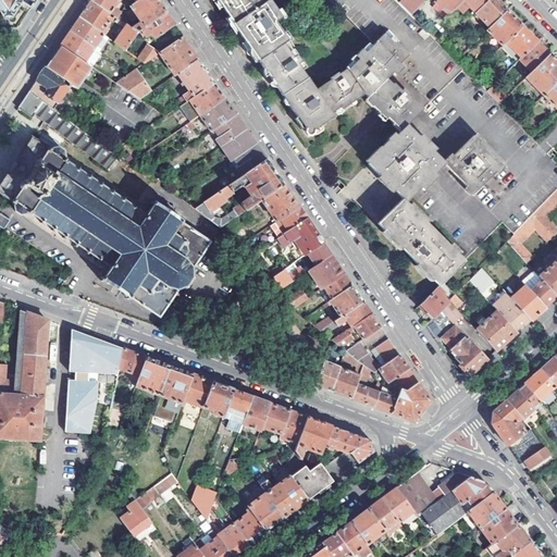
[(0,0),(0,11),(4,16),(12,16),(22,2),(31,9),(36,0),(0,0)]
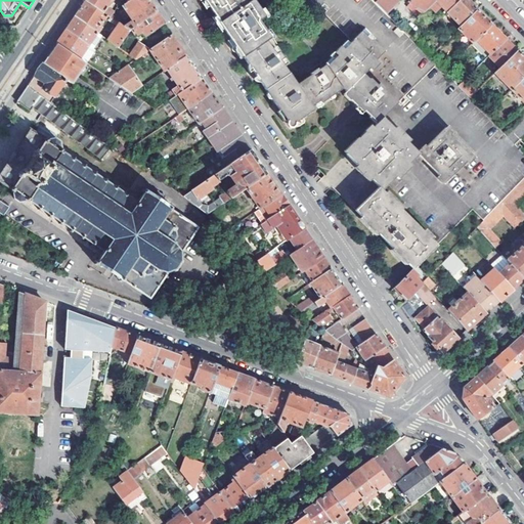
[(86,0),(86,1),(107,16),(111,18),(114,13),(114,12),(107,8),(111,3),(112,4),(114,2),(112,0),(86,0)]
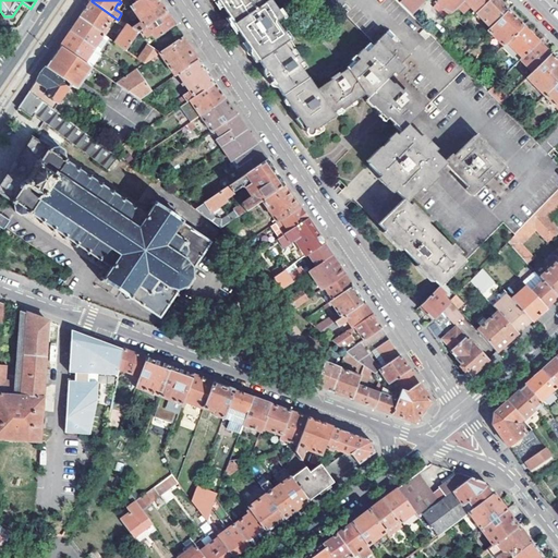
[(132,10),(129,13),(133,21),(137,17),(141,23),(132,29),(137,33),(141,31),(167,13),(159,1),(158,0),(140,0),(136,3),(130,7),(132,10)]
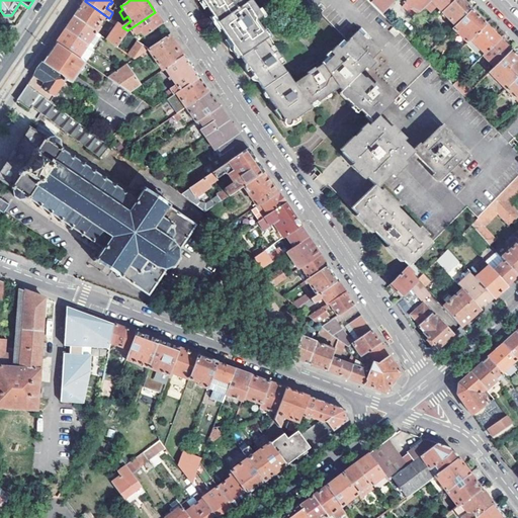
[(517,151),(464,98),(453,86),(381,14),(371,3),(367,0),(326,0),(317,9),(321,14),(321,15),(347,42),(340,51),(337,49),(331,55),(333,58),(324,67),(324,66),(316,71),(315,70),(308,75),(309,76),(295,85),(278,61),(280,60),(275,54),(273,55),(265,41),(268,39),(258,23),(263,18),(249,0),(244,4),(241,0),(202,0),(204,3),(209,8),(216,17),(220,23),(219,24),(223,31),(226,36),(230,40),(242,58),(247,65),(251,71),(253,74),(255,78),(258,82),(265,92),(267,90),(272,98),(271,99),(275,105),(278,110),(275,111),(282,122),(285,120),(288,126),(313,110),(311,106),(318,101),(319,103),(330,96),(340,88),(341,90),(343,91),(341,93),(347,100),(348,99),(354,106),(356,105),(366,114),(369,113),(372,117),(375,120),(320,176),(372,230),(401,258),(407,253),(415,260),(467,206),(479,219),(497,199),(517,177),(517,151)]
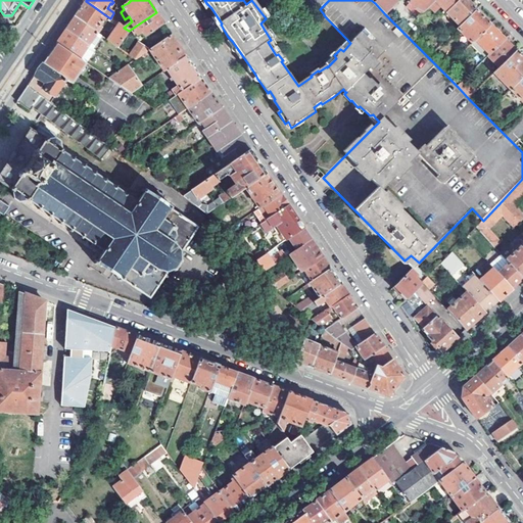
[(395,0),(378,0),(375,3),(385,14),(398,2),(395,0)]
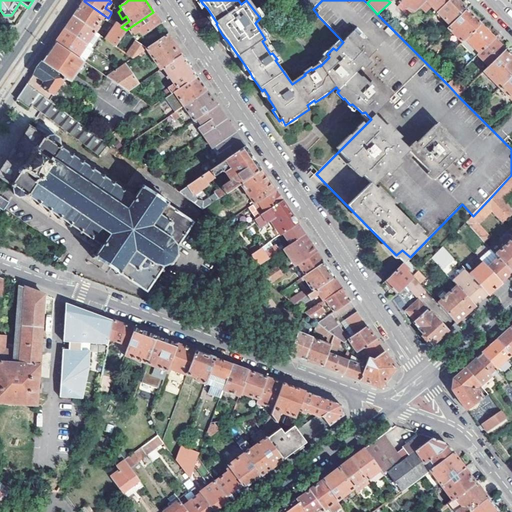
[(402,0),(401,1),(412,14),(420,7),(425,1),(426,0),(402,0)]
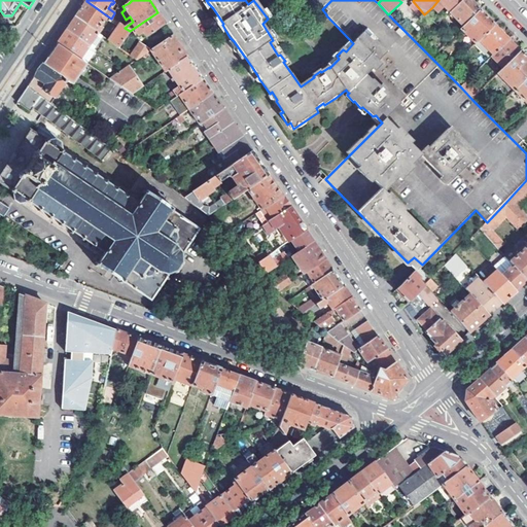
[(438,0),(437,1),(444,7),(450,13),(463,0),(438,0)]
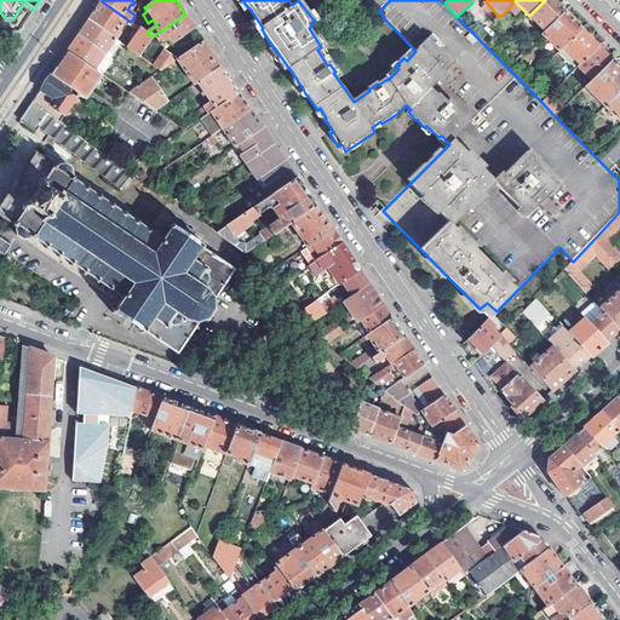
[(552,0),(545,0),(529,16),(545,33),(566,12),(552,0)]
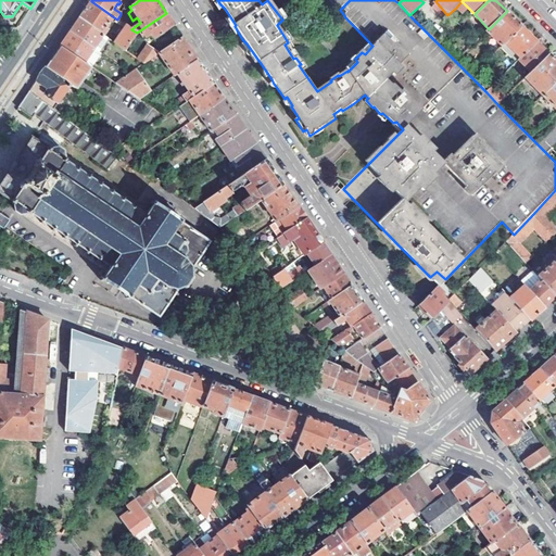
[(83,14),(79,19),(104,36),(108,29),(106,28),(114,17),(91,1),(83,14)]
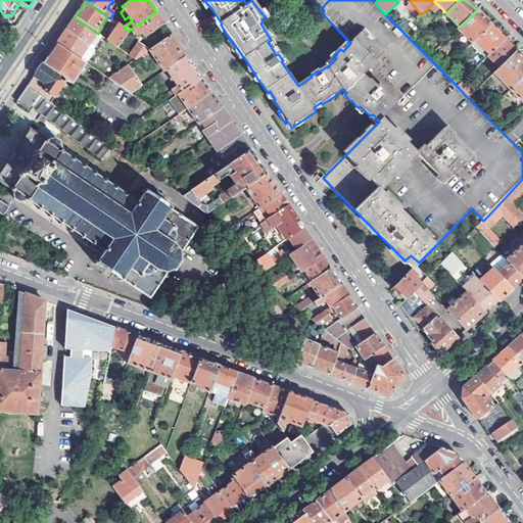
[(434,1),(429,7),(434,13),(440,7),(434,1)]
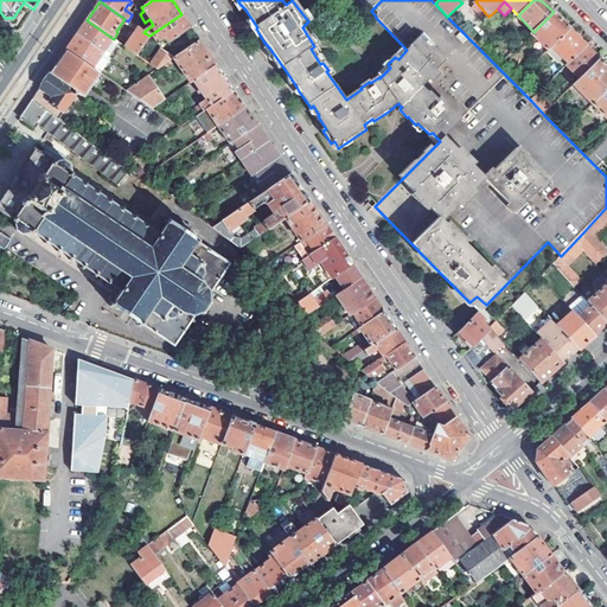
[(531,34),(548,51),(551,48),(570,29),(554,12),(534,32),(531,34)]
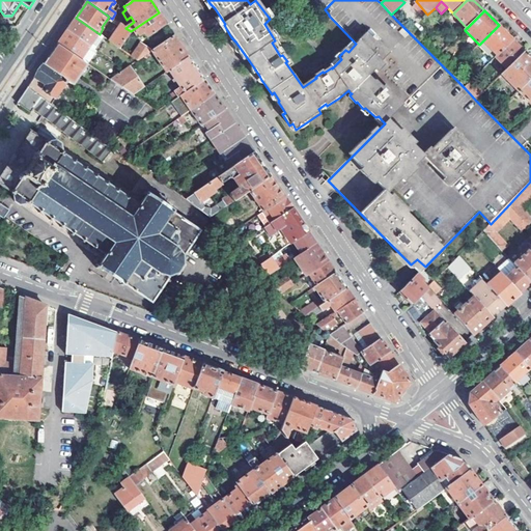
[(159,12),(134,29),(140,36),(144,33),(147,37),(167,25),(161,15),(159,12)]
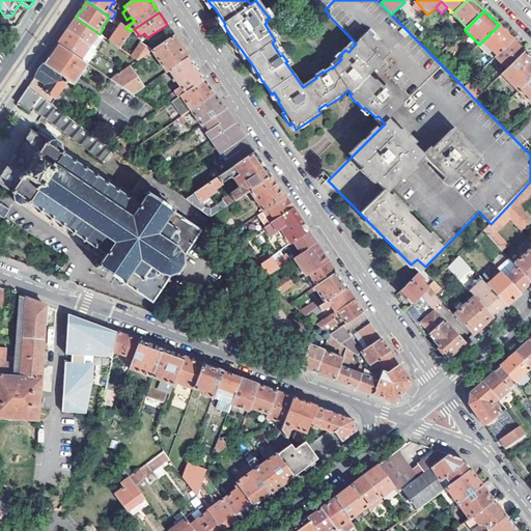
[(117,22),(120,18),(115,14),(112,19),(117,22)]
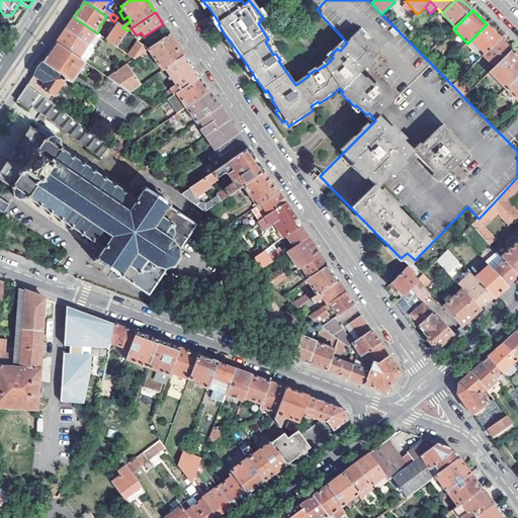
[(68,26),(66,29),(89,46),(97,33),(74,17),(68,26)]
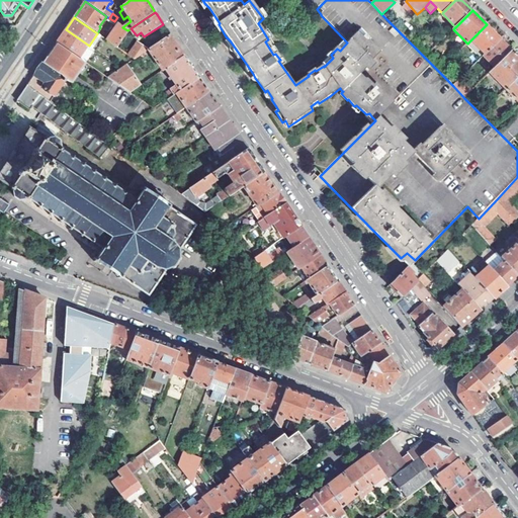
[(216,17),(210,20),(220,33),(223,31),(219,24),(220,23),(216,17)]
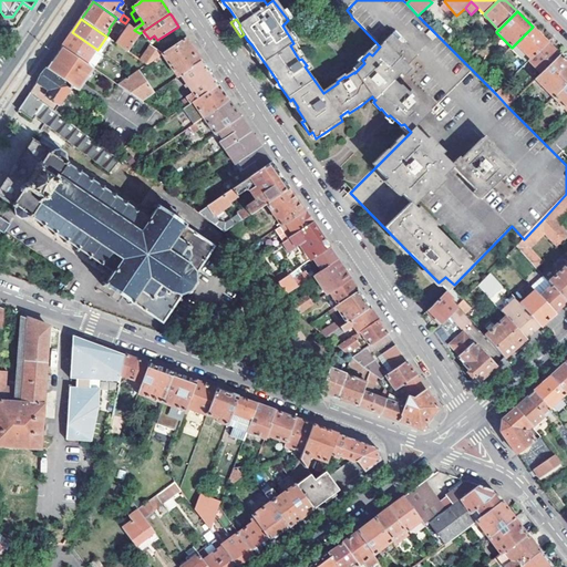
[(130,27),(116,44),(127,52),(140,33),(134,30),(130,27)]
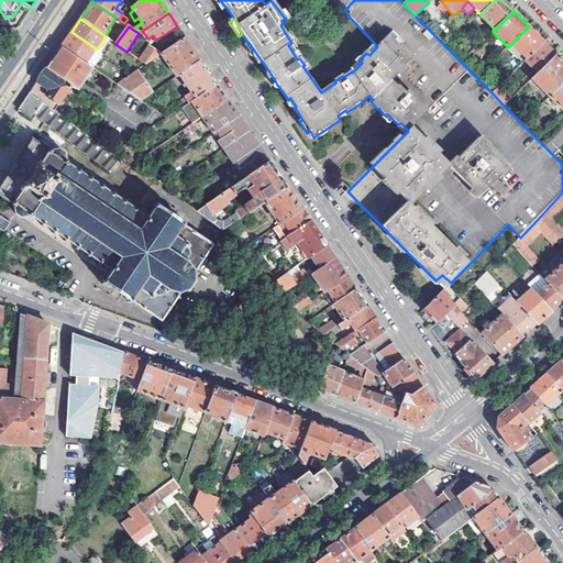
[(519,55),(521,53),(527,59),(544,43),(529,26),(511,44),(517,48),(515,51),(519,55)]
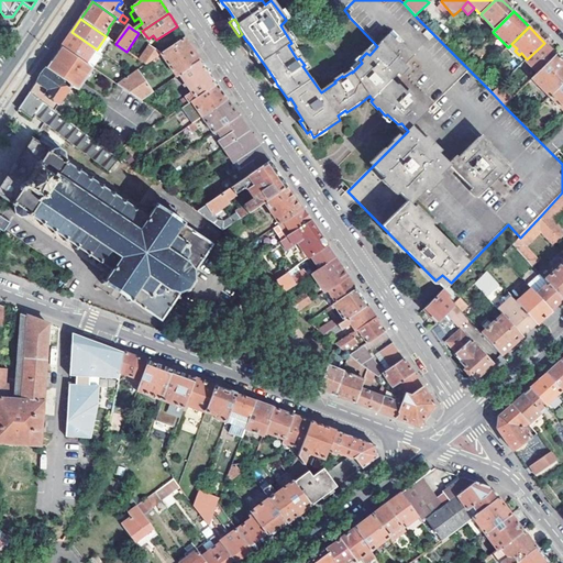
[(64,42),(62,45),(87,63),(97,50),(72,32),(64,42)]
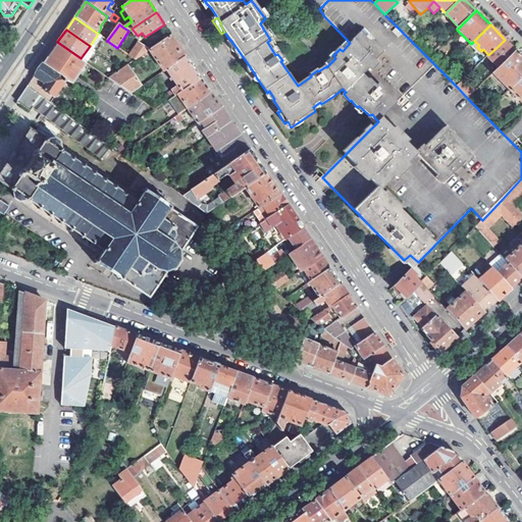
[(183,51),(172,35),(148,51),(141,56),(142,59),(145,57),(145,58),(152,54),(164,72),(167,69),(187,56),(183,51)]
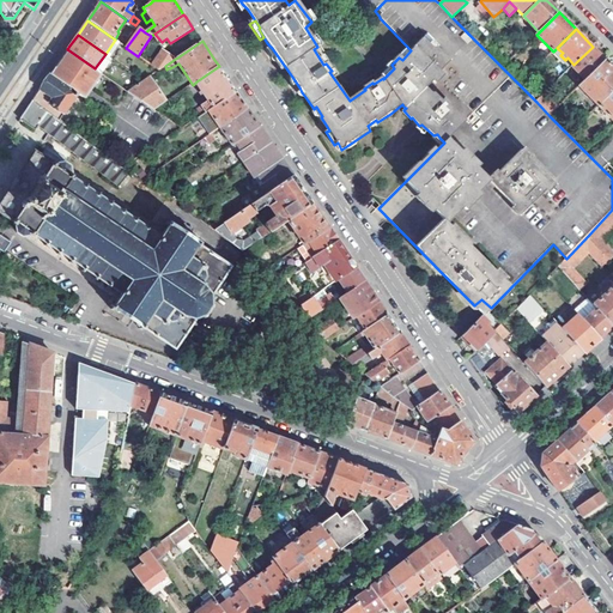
[(571,70),(574,68),(586,80),(606,60),(593,47),(574,65),(565,73),(569,77),(572,74),(571,70)]
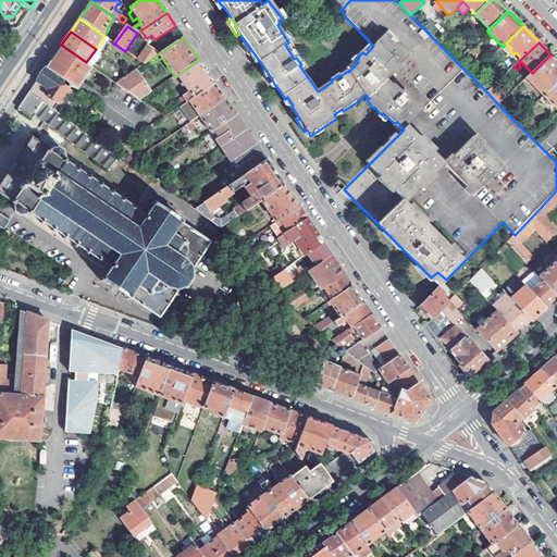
[(247,44),(244,46),(256,64),(260,62),(247,44)]
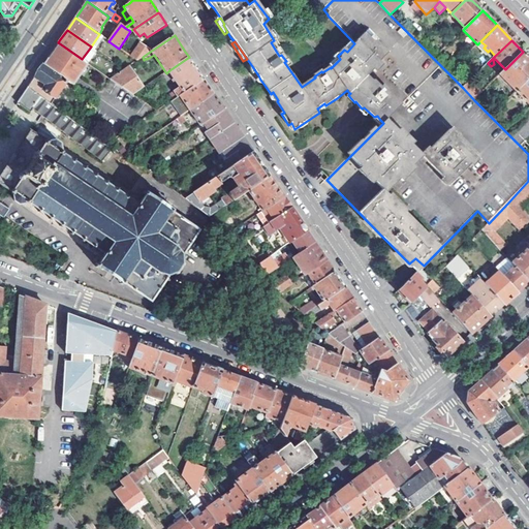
[(52,53),(44,63),(67,81),(74,86),(89,64),(88,63),(82,59),(58,42),(52,53)]
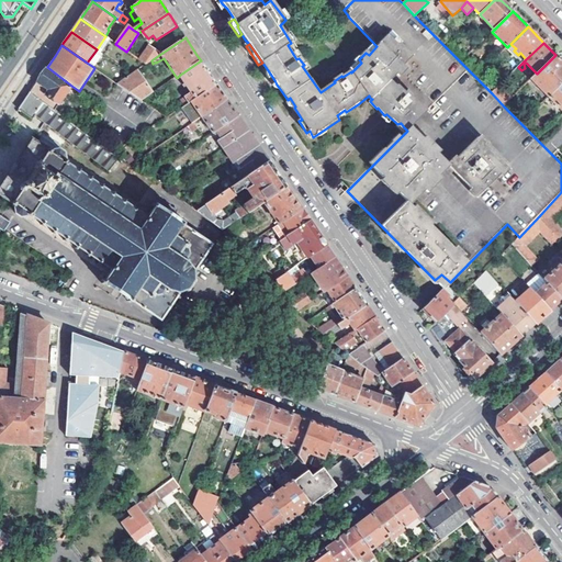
[(148,46),(138,60),(145,65),(152,60),(159,55),(148,46)]
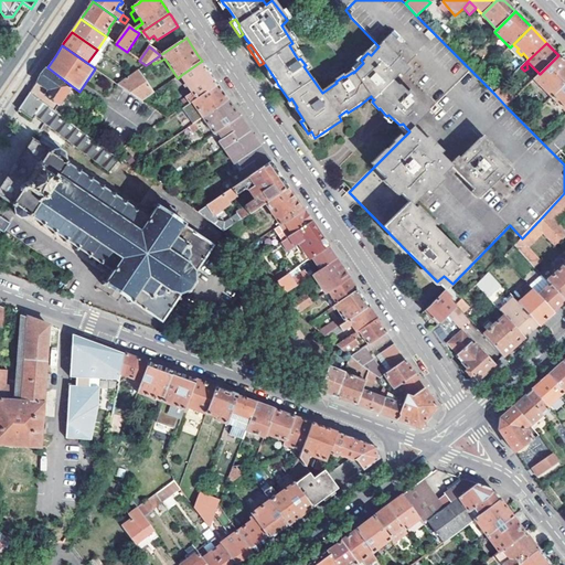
[(104,54),(97,50),(87,63),(94,67),(104,54)]
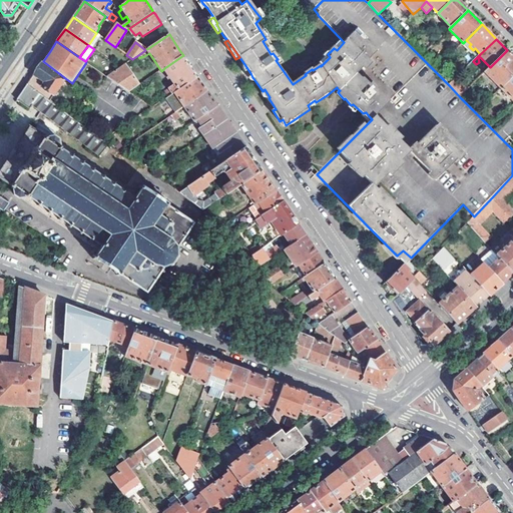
[(490,67),(484,73),(500,88),(512,75),(512,56),(507,50),(490,67)]
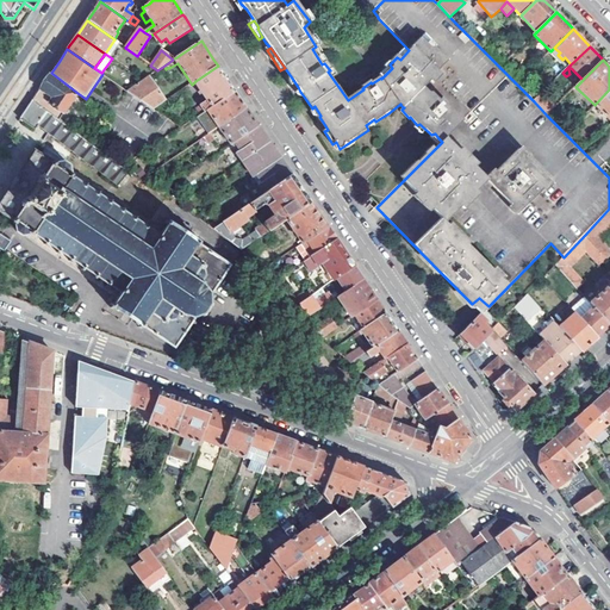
[(218,66),(195,81),(200,91),(198,92),(200,94),(203,93),(207,100),(193,111),(197,118),(198,117),(207,110),(235,91),(226,78),(218,66)]
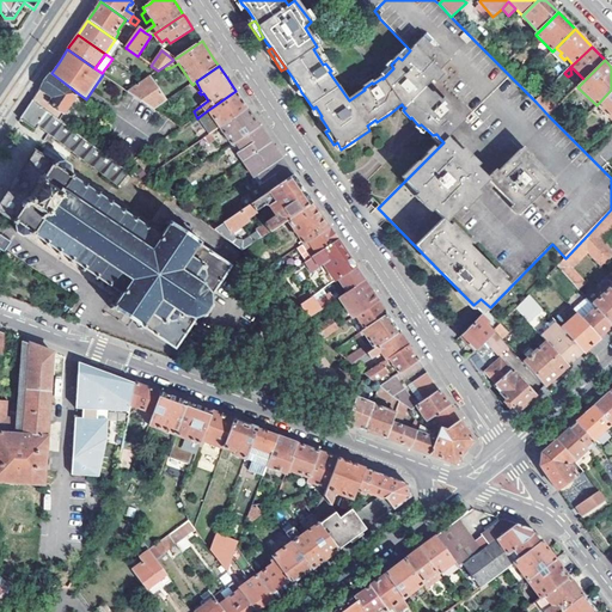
[(42,86),(34,101),(49,112),(60,121),(78,93),(51,73),(42,86)]
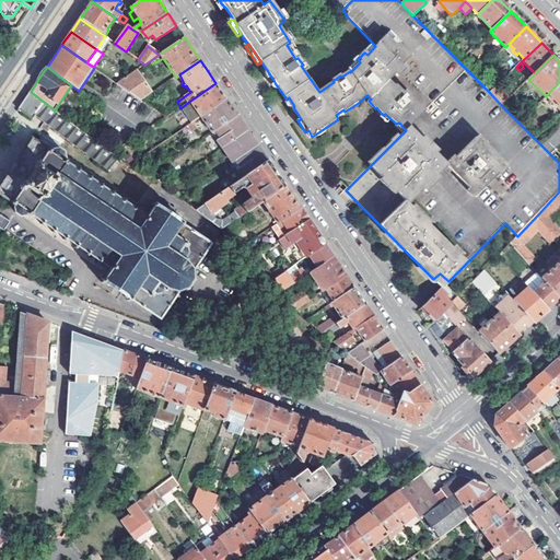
[(117,84),(141,102),(153,93),(137,70),(117,84)]
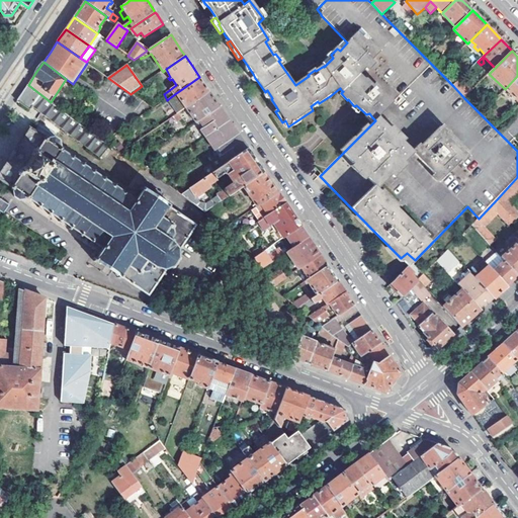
[(517,102),(517,76),(505,89),(517,102)]
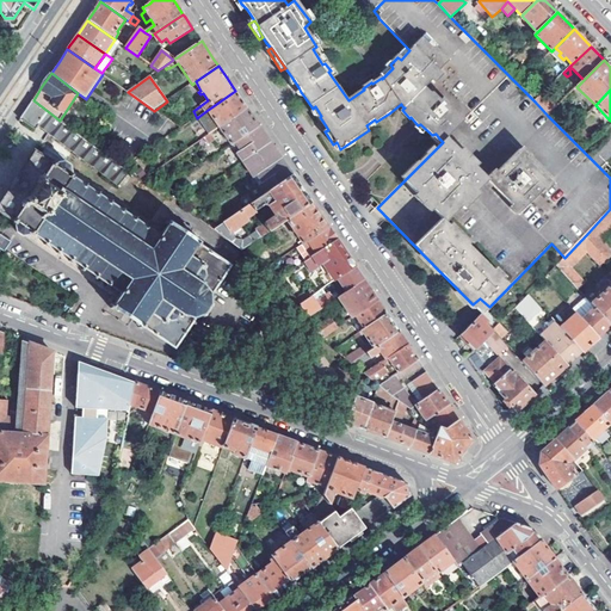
[(208,110),(220,127),(247,109),(239,96),(235,91),(208,110)]
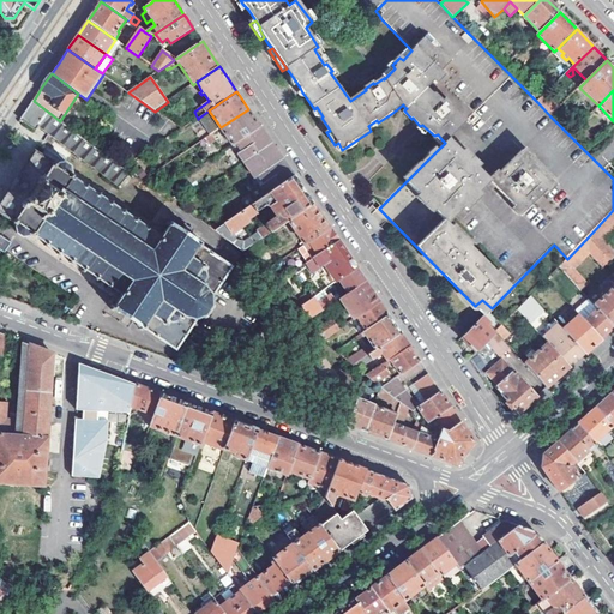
[(537,102),(551,116),(559,108),(546,94),(537,102)]
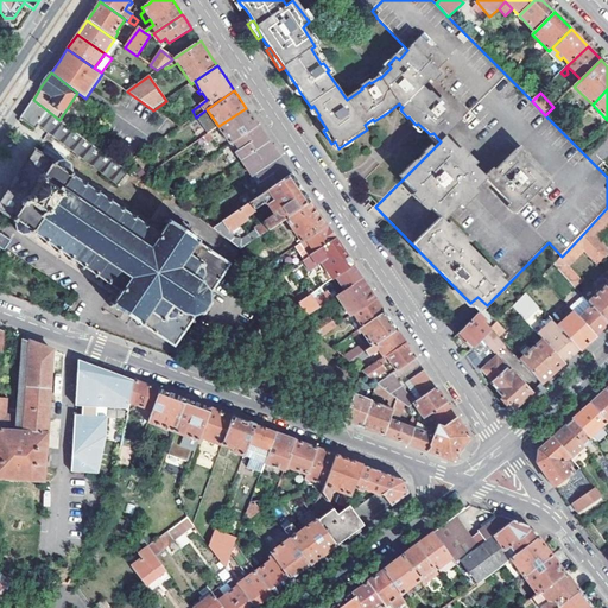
[(35,130),(38,126),(49,112),(33,100),(20,118),(35,130)]
